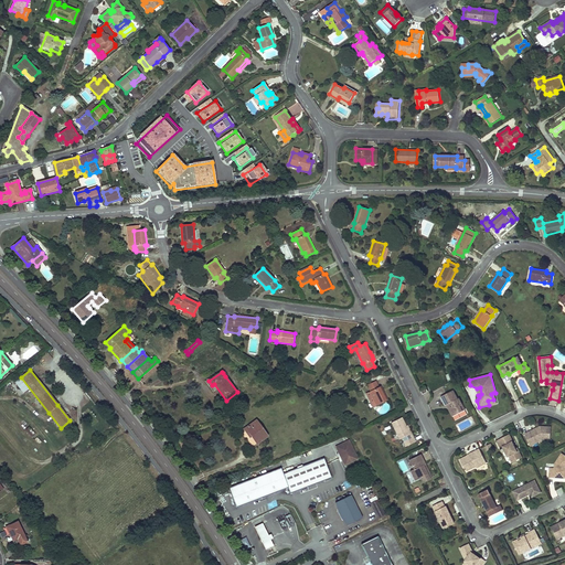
[(376,381),(368,385),(371,391),(366,393),(371,401),(374,400),(376,405),(387,400),(381,386),(379,386),(376,381)]
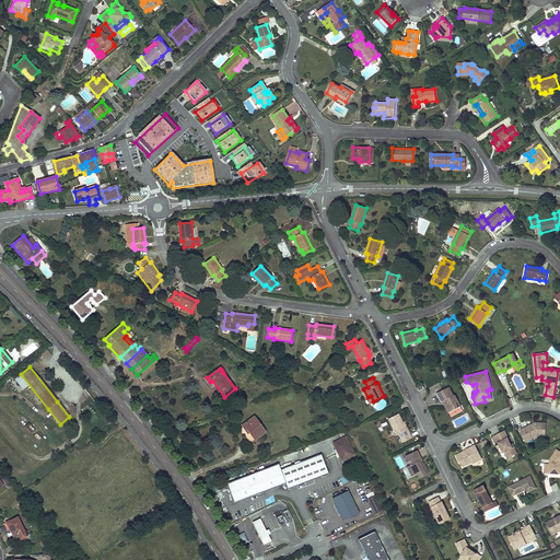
[(448,387),(436,393),(441,403),(442,401),(444,400),(445,405),(444,405),(447,413),(457,408),(455,404),(457,401),(454,395),(453,396),(448,387)]
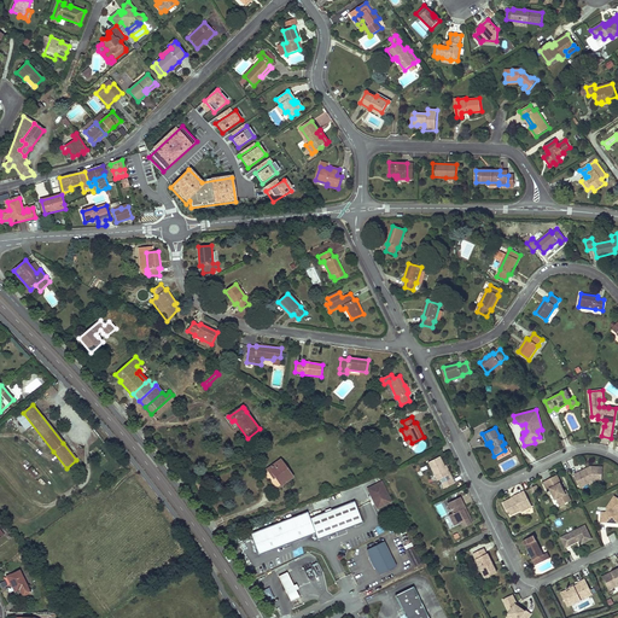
[(438,456),(427,462),(436,481),(447,476),(448,476),(443,466),(438,456)]
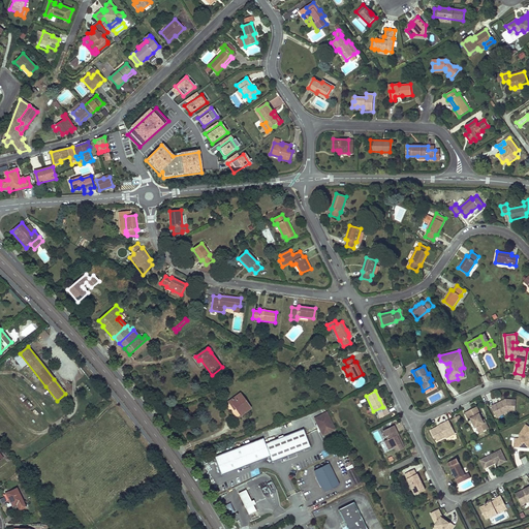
[(240,394),(228,401),(231,406),(234,405),(236,408),(241,415),(251,408),(240,394)]
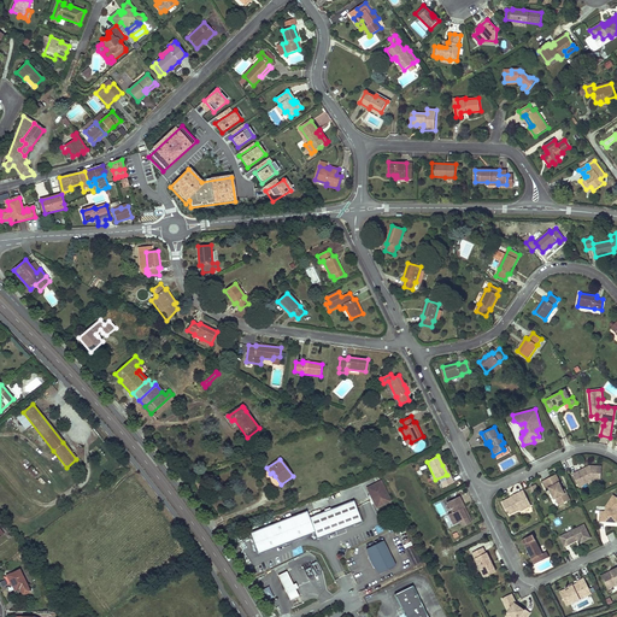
[(28,469),(35,477),(39,474),(33,466),(28,469)]
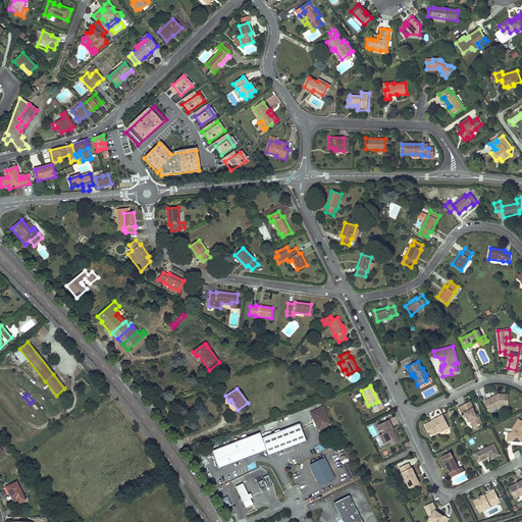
[(492,397),(484,402),(489,411),(496,407),(494,406),(499,404),(500,405),(508,406),(509,395),(499,395),(496,396),(496,397),(493,398),(492,397)]
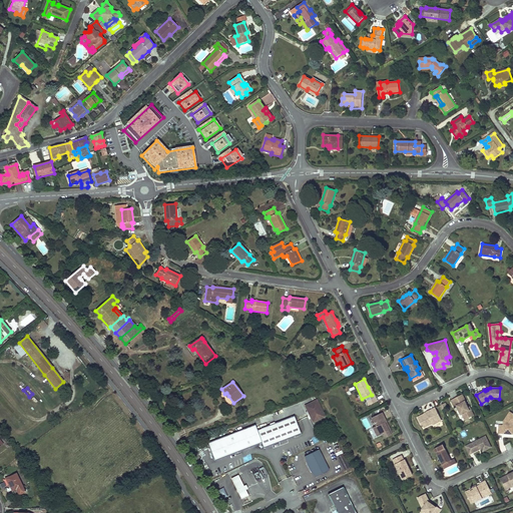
[(462,395),(451,400),(454,407),(456,406),(460,415),(461,414),(464,420),(473,416),(470,409),(469,410),(467,407),(465,402),(465,401),(462,395)]
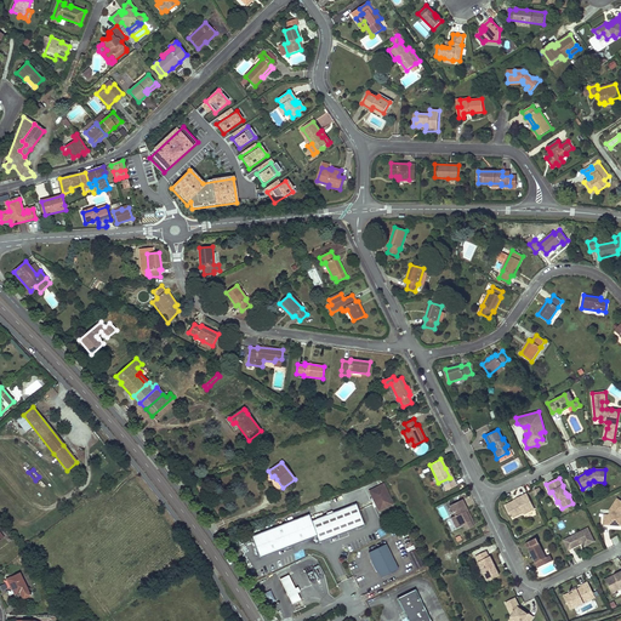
[(451,482),(443,485),(445,491),(456,485),(454,480),(451,482)]
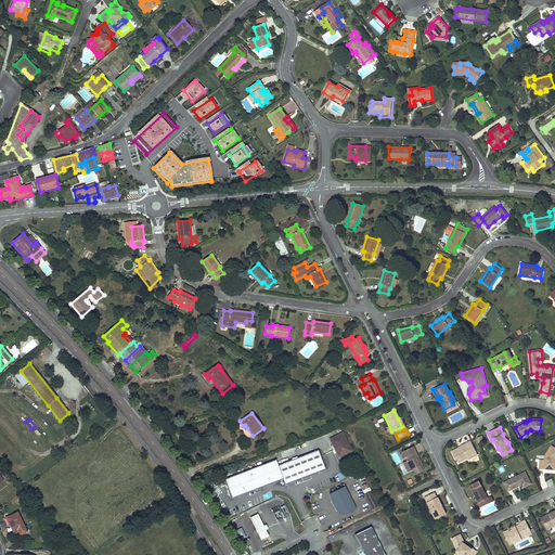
[(527,433),(520,437),(520,438),(532,431),(540,433),(540,431),(531,430),(530,429),(526,431),(527,433)]
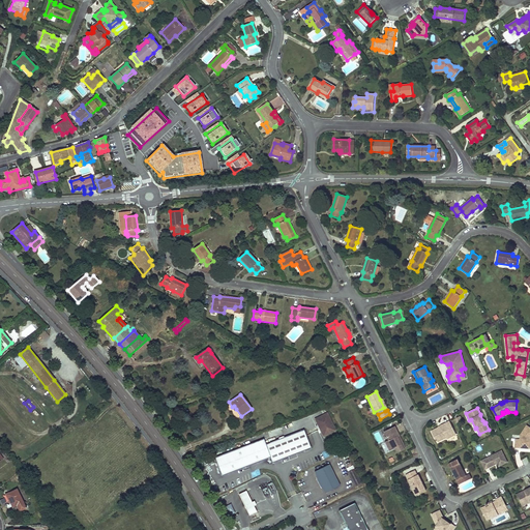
[(335,431),(327,413),(315,419),(321,432),(323,431),(326,436),(335,431)]
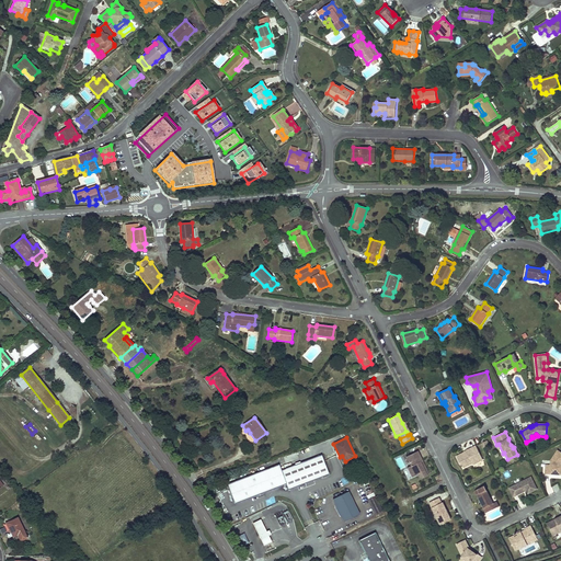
[(465,454),(456,457),(460,465),(461,464),(464,468),(471,464),(472,466),(482,460),(476,446),(466,451),(466,453),(465,454)]
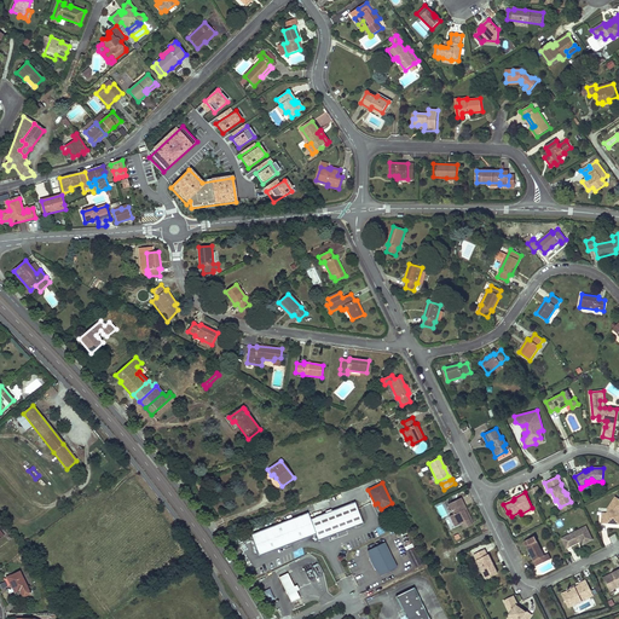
[(461,498),(449,504),(453,514),(450,515),(455,526),(468,519),(463,509),(466,508),(461,498)]
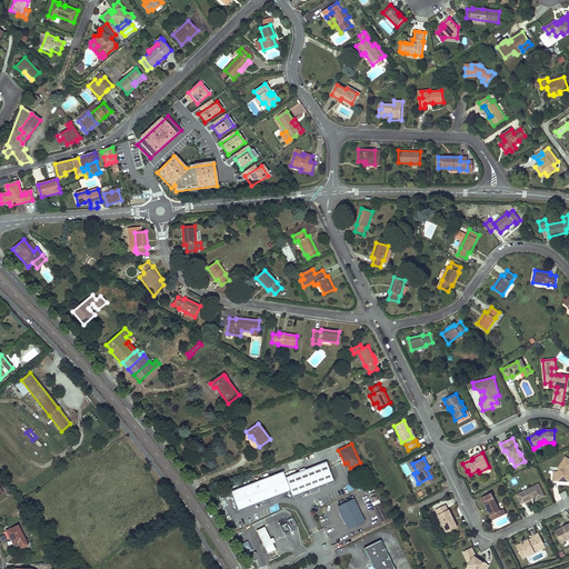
[(559,471),(555,471),(553,480),(567,481),(568,473),(568,471),(568,459),(566,458),(559,467),(559,471)]
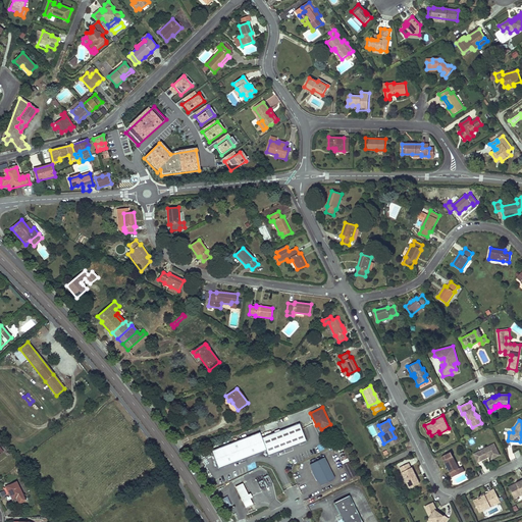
[(260,437),(258,432),(211,452),(218,469),(265,450),(267,455),(306,441),(299,423),(260,437)]
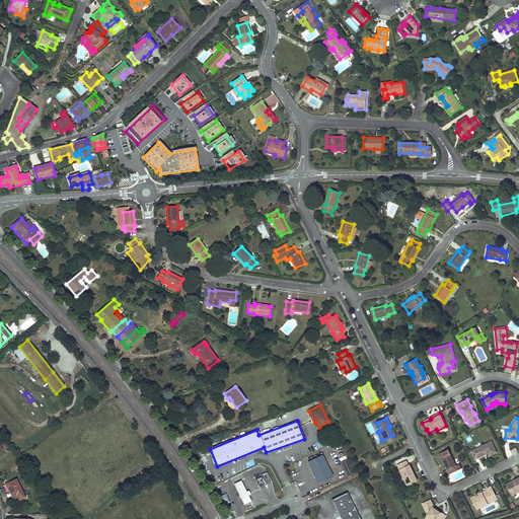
[(491,441),(471,451),(475,459),(485,454),(487,453),(489,456),(497,453),(491,441)]
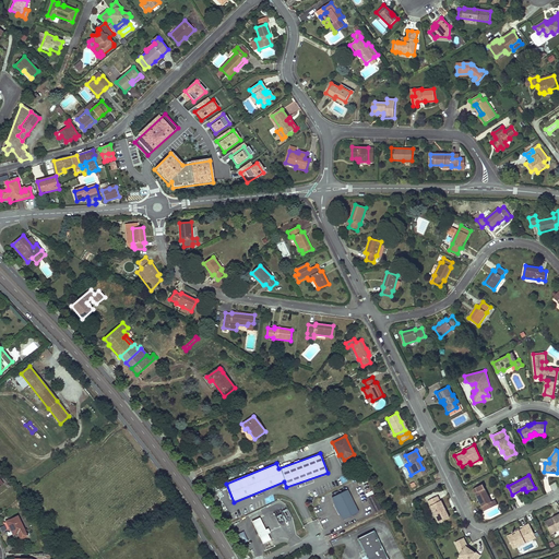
[(483,485),(473,489),(483,507),(491,502),(483,485)]
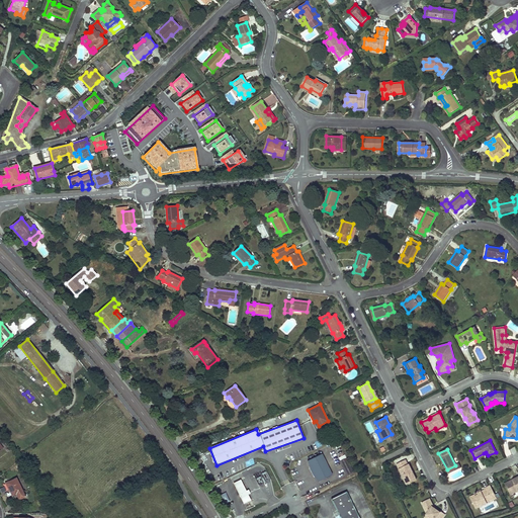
[(308,461),(318,482),(332,475),(322,454),(308,461)]
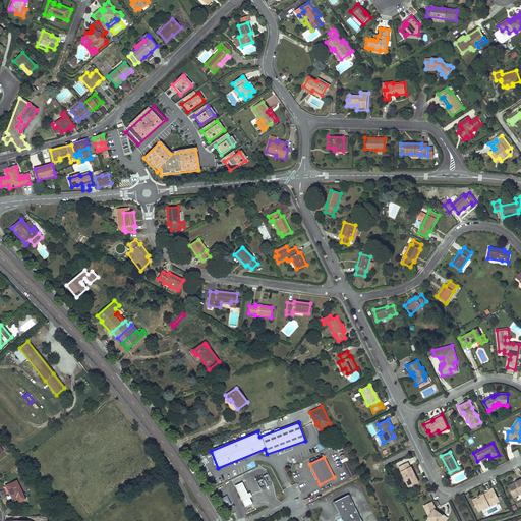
[(349,461),(342,464),(348,478),(355,475),(349,461)]
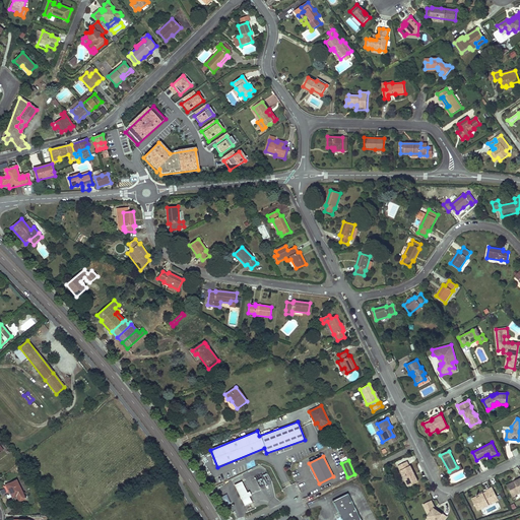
[(407,463),(398,467),(408,488),(418,482),(415,476),(414,477),(412,473),(413,473),(410,466),(409,467),(407,463)]
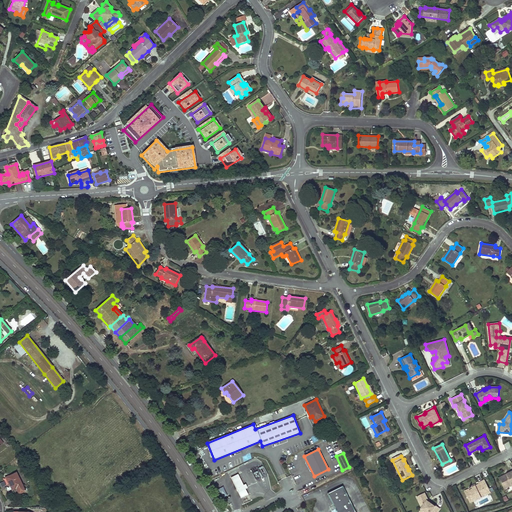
[(450,460),(442,464),(444,469),(452,464),(451,462),(455,460),(454,458),(450,460)]
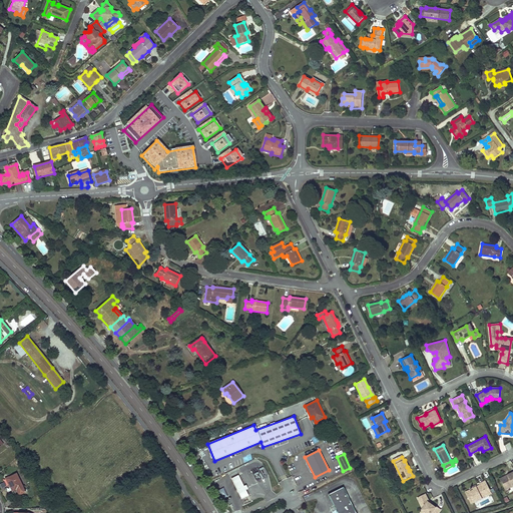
[(508,476),(500,480),(505,490),(512,486),(512,472),(507,475),(508,476)]
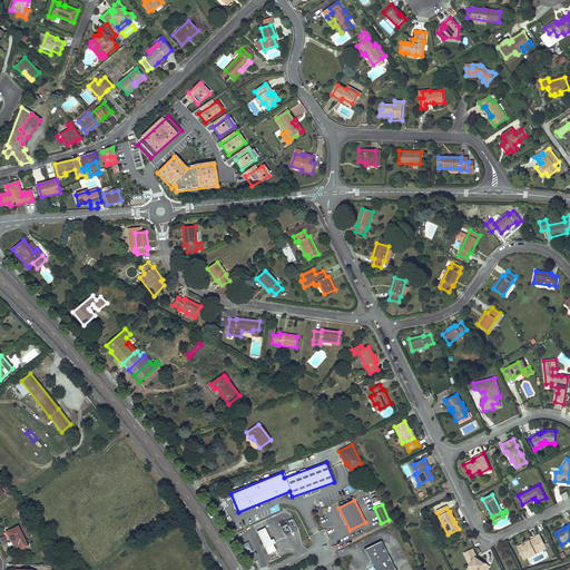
[(255,530),(261,542),(268,539),(263,526),(255,530)]
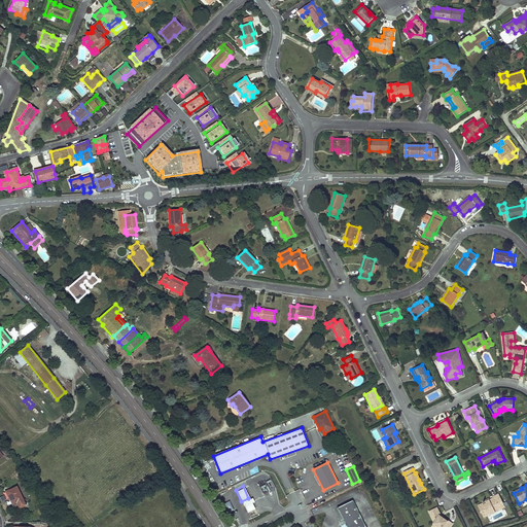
[(16,487),(6,492),(9,498),(12,505),(23,500),(16,487)]
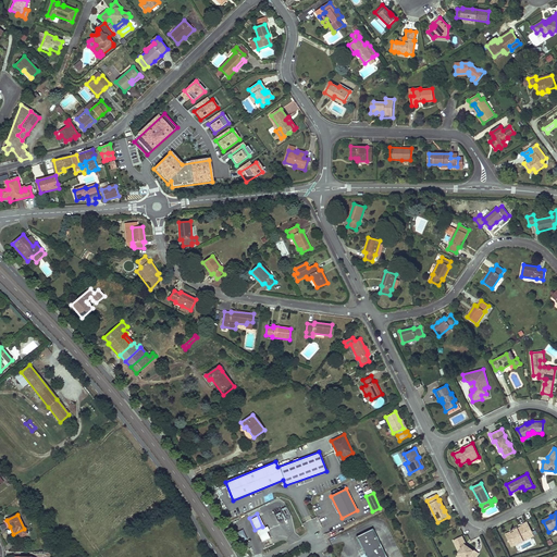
[(510,532),(506,534),(510,543),(517,540),(519,544),(534,536),(528,522),(520,525),(521,527),(514,531),(515,532),(510,533),(510,532)]
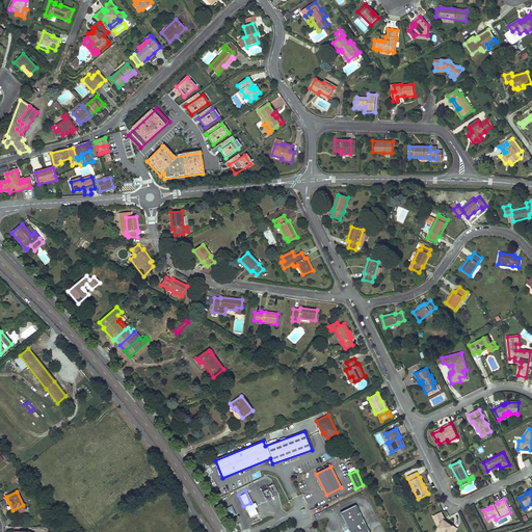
[(232,505),(227,508),(231,516),(236,514),(232,505)]
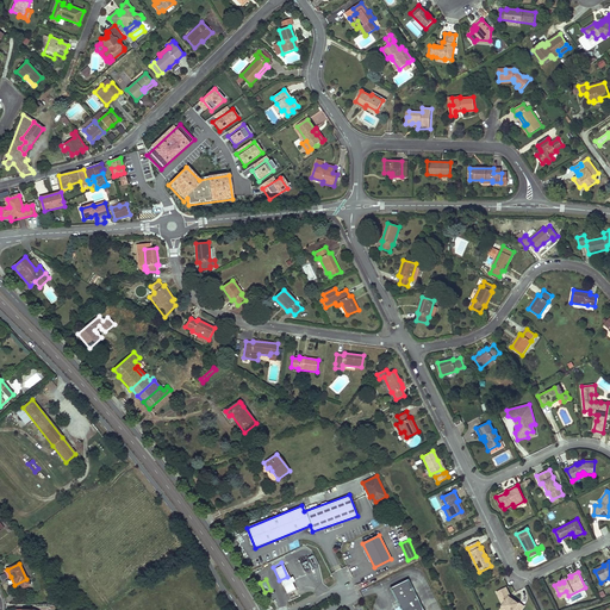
[(423,609),(409,579),(390,587),(400,609),(423,609)]
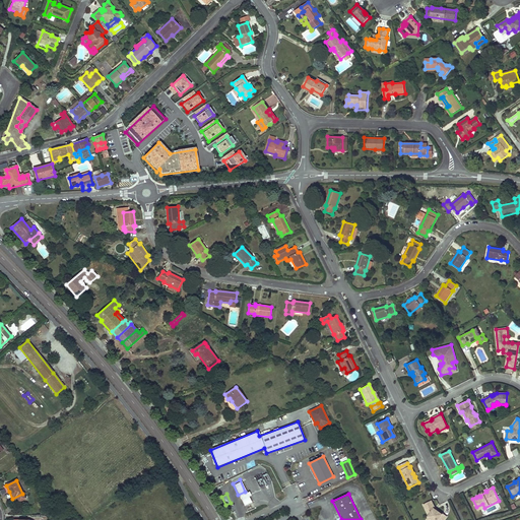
[(240,498),(243,504),(250,501),(247,495),(240,498)]
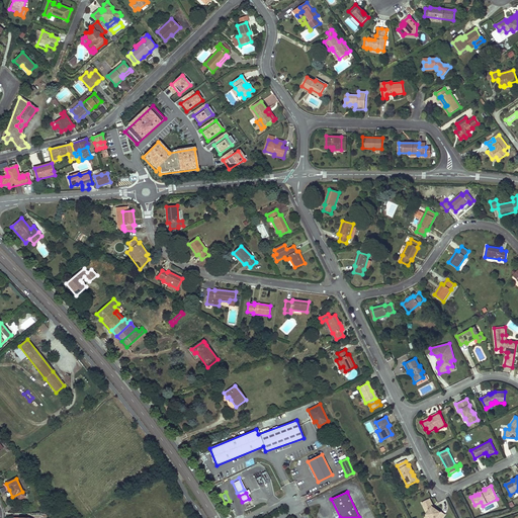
[(433,507),(430,500),(422,504),(427,515),(427,516),(429,517),(443,517),(445,516),(441,513),(440,514),(435,510),(434,510),(432,509),(433,508),(433,507)]
